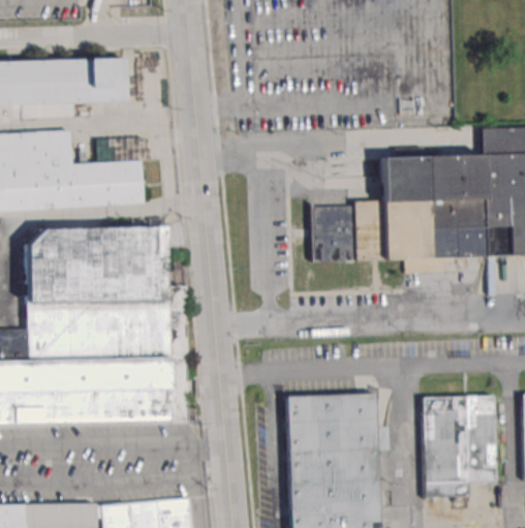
[(0,61),(124,58),(126,102),(73,104),(74,118),(10,119),(10,123),(0,123),(0,61)]
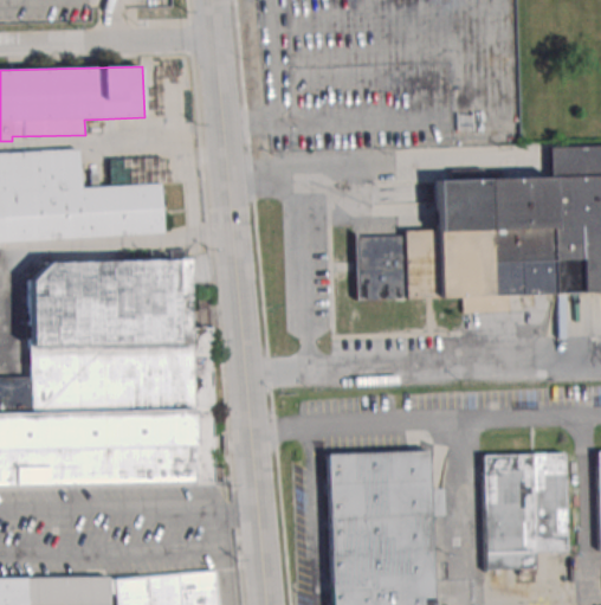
[(0,243),(165,235),(162,182),(84,186),(82,147),(0,150),(0,243)]
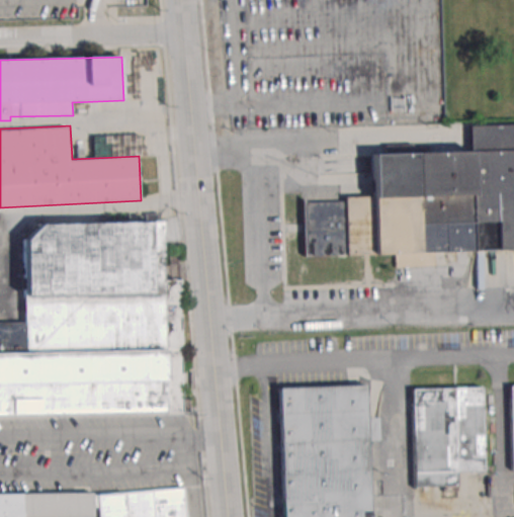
[(308,256),(398,254),(399,265),(436,264),(436,254),(477,253),(478,282),(513,281),(513,150),(370,154),(371,195),(346,196),(346,201),(306,202),(308,256)]
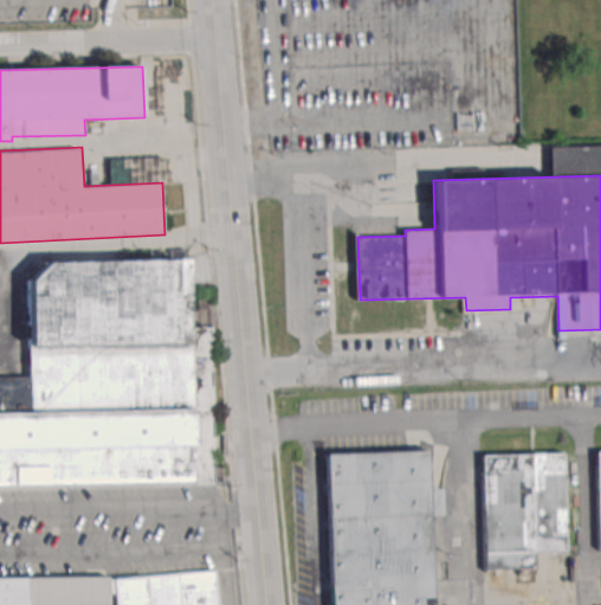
[(196,258),(49,261),(28,283),(32,374),(0,375),(0,604),(226,604),(226,562),(0,568),(0,488),(200,486),(196,258)]
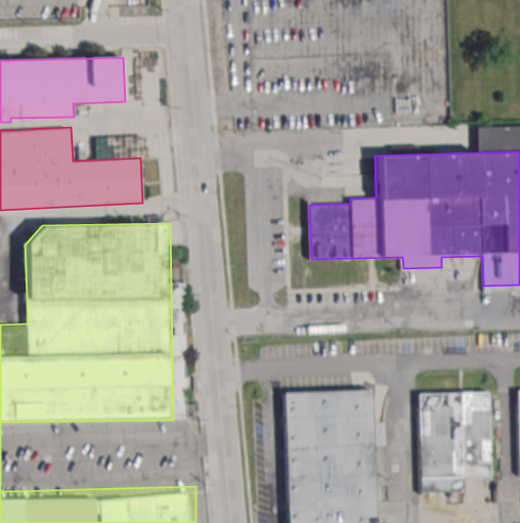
[(284,393),(289,522),(377,522),(372,390),(284,393)]
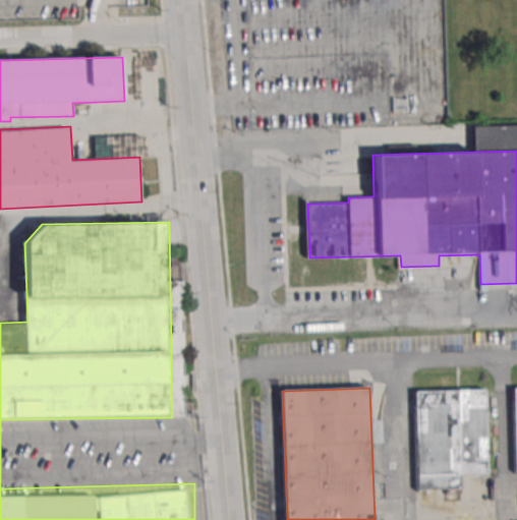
[(417,393),(419,489),(461,488),(461,473),(489,473),(486,391),(417,393)]
